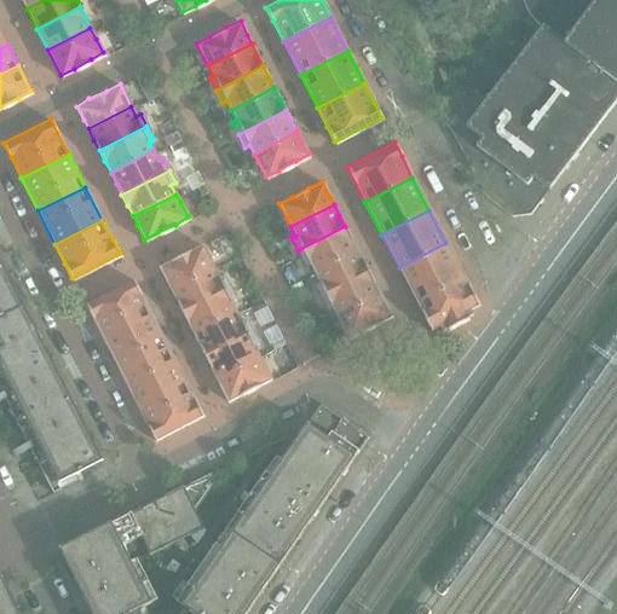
[(356,248),(350,236),(345,226),(298,250),(304,262),(309,261),(313,270),(356,248)]
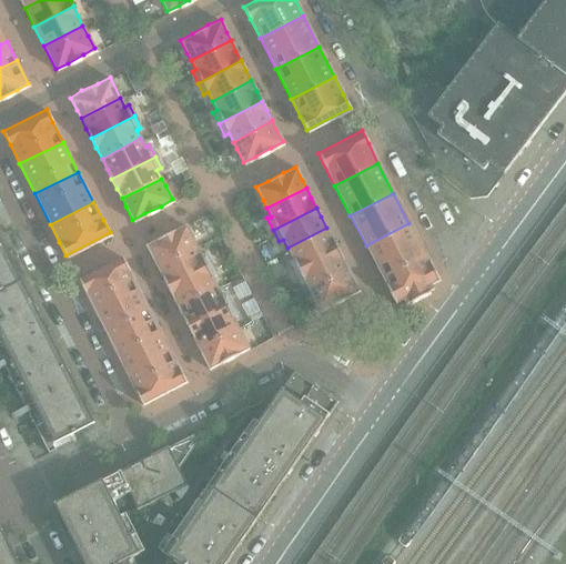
[(195,245),(192,237),(185,223),(172,229),(158,239),(145,244),(152,258),(157,265),(195,245)]
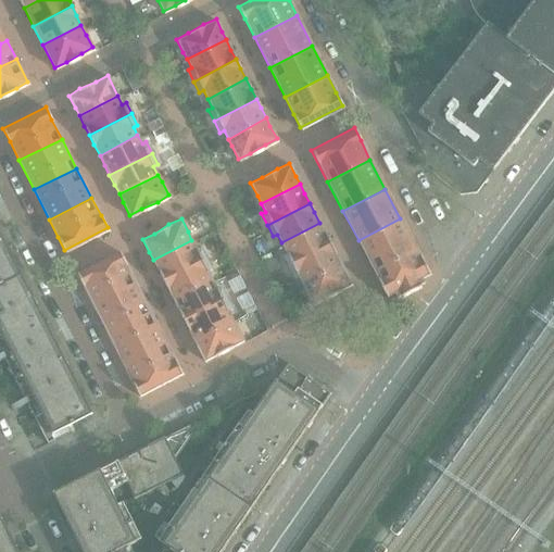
[(415,249),(400,218),(359,240),(374,271),(415,249)]
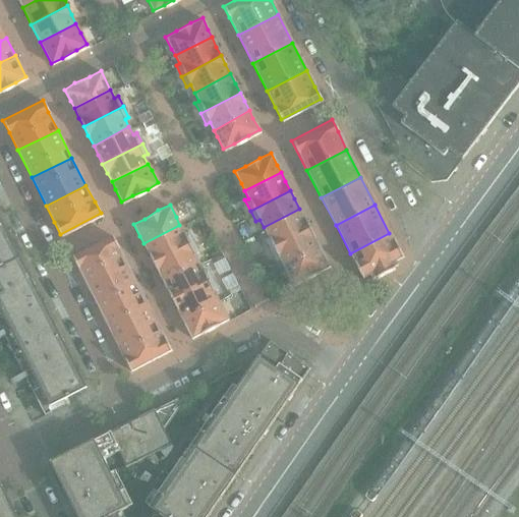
[(269,247),(309,227),(304,218),(299,209),(264,227),(268,235),(264,237),(269,247)]
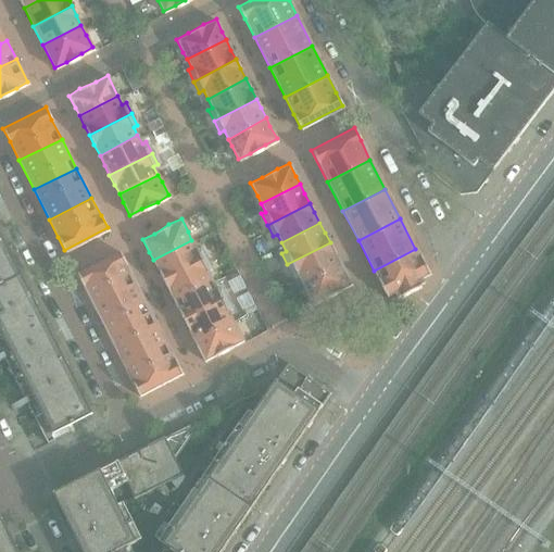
[(14,264),(3,241),(0,235),(0,280),(19,272),(16,263),(14,264)]
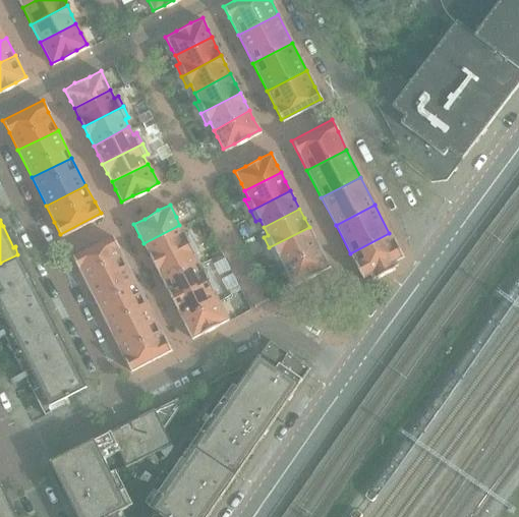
[(152,262),(192,241),(186,230),(183,232),(179,225),(143,243),(148,252),(152,262)]
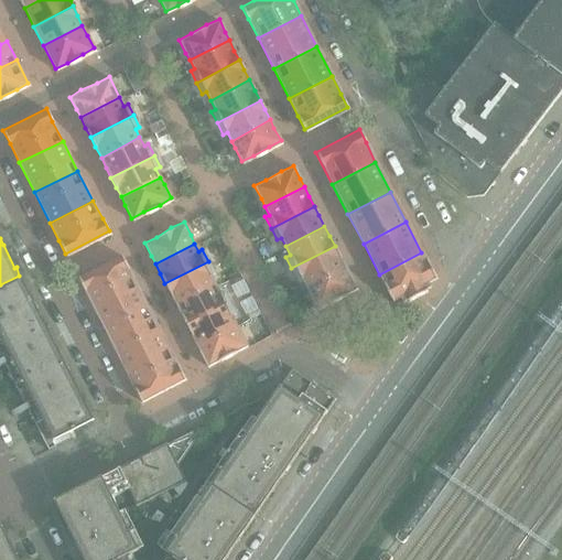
[(345,267),(339,256),(335,246),(291,268),(298,280),(301,278),(306,287),(345,267)]
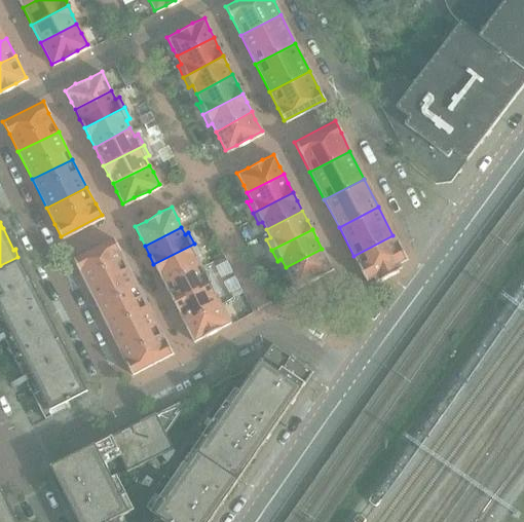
[(405,257),(397,241),(393,235),(353,256),(357,262),(364,278),(372,274),(374,278),(378,276),(379,277),(397,269),(396,267),(400,265),(398,261),(405,257)]
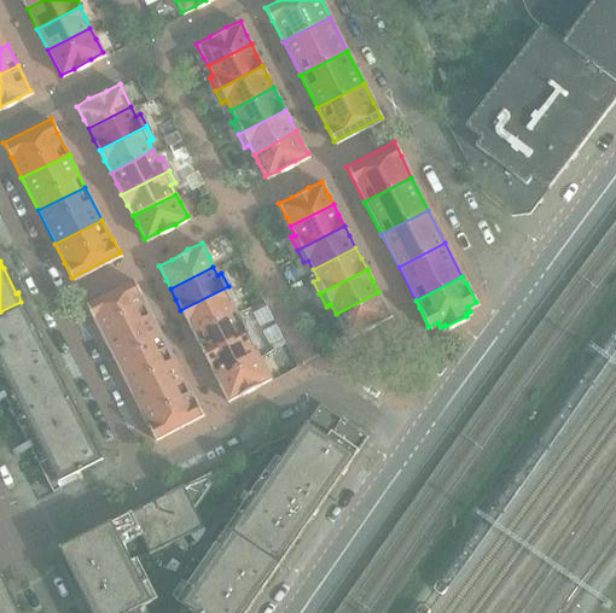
[(150,314),(139,292),(133,278),(85,303),(92,316),(103,338),(150,314)]
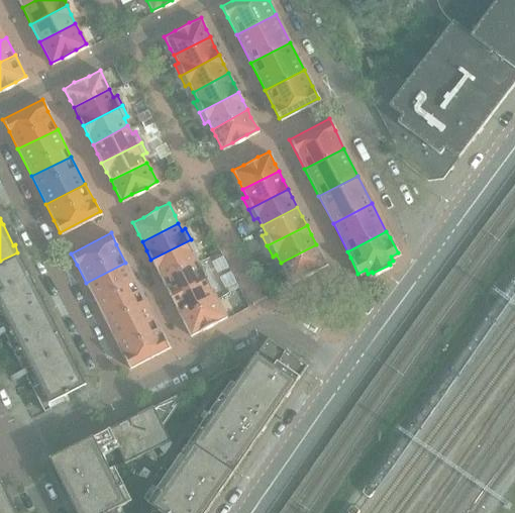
[(196,260),(192,251),(196,249),(191,239),(150,260),(156,268),(161,278),(196,260)]
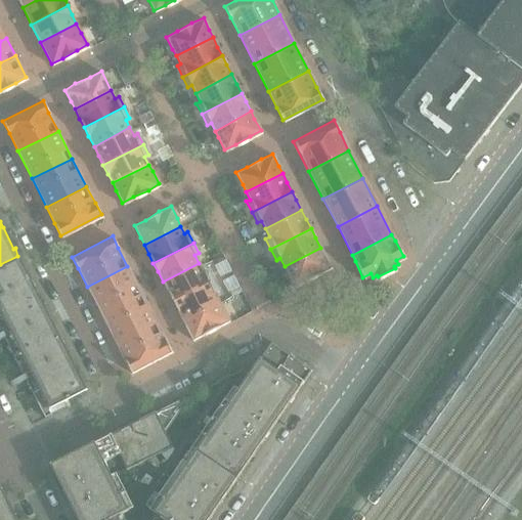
[(319,272),(331,266),(323,254),(320,248),(285,266),(288,273),(294,285),(305,279),(319,272)]
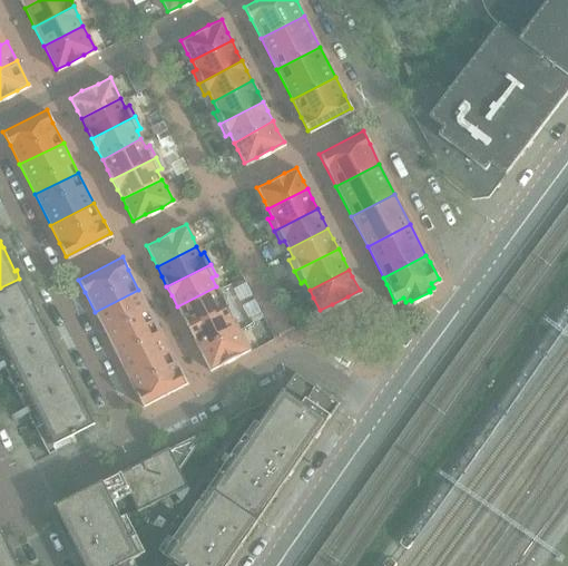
[(0,315),(30,301),(19,279),(0,288),(0,315)]
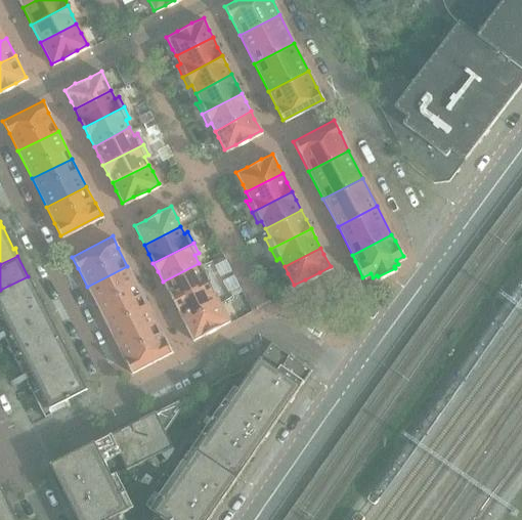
[(172,300),(213,279),(207,269),(203,270),(199,263),(163,282),(168,292),(172,300)]
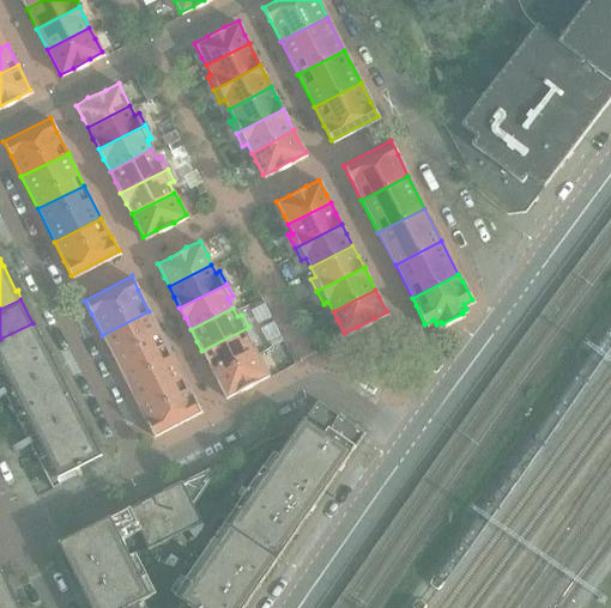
[(165,342),(149,311),(102,335),(119,366),(165,342)]
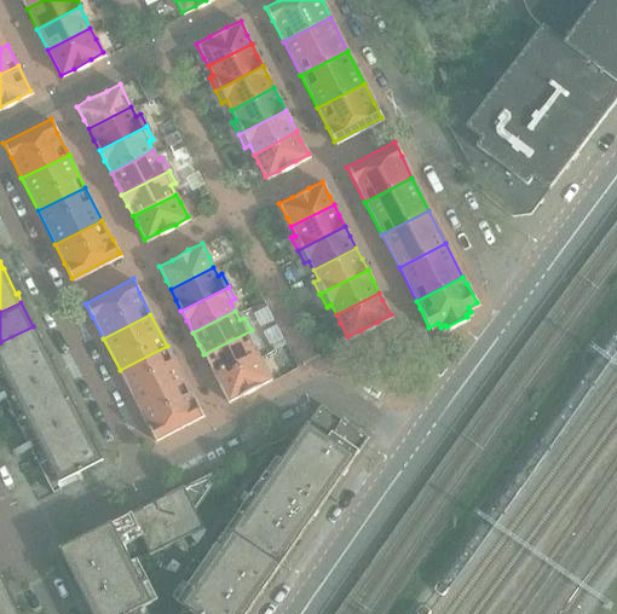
[(62,382),(50,357),(38,335),(39,334),(33,326),(0,342),(0,391),(13,417),(67,391),(63,381),(62,382)]
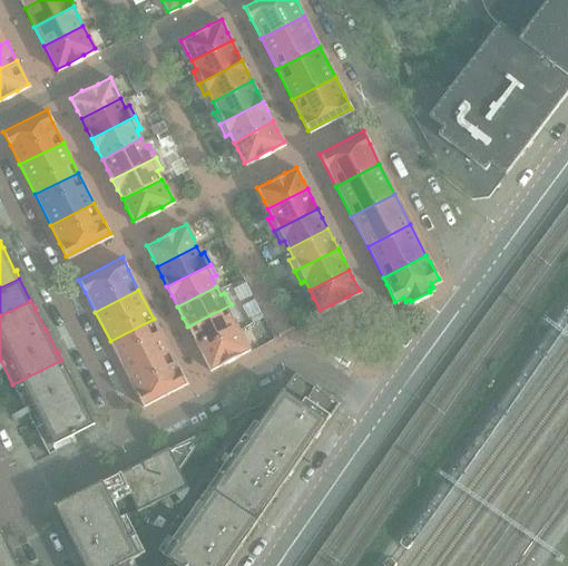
[(237,327),(233,318),(237,316),(232,304),(187,327),(193,337),(198,347),(237,327)]
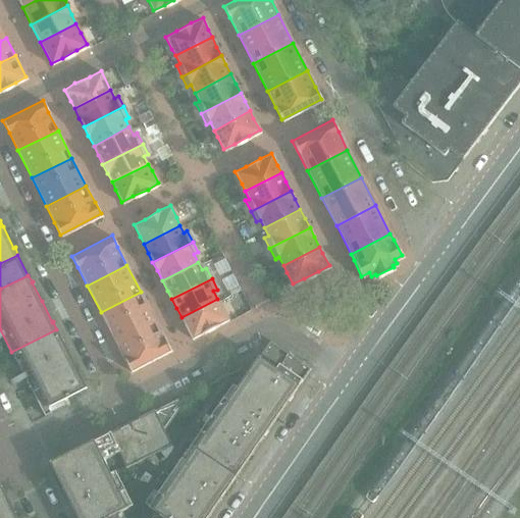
[(155,321),(141,292),(101,312),(115,341),(155,321)]
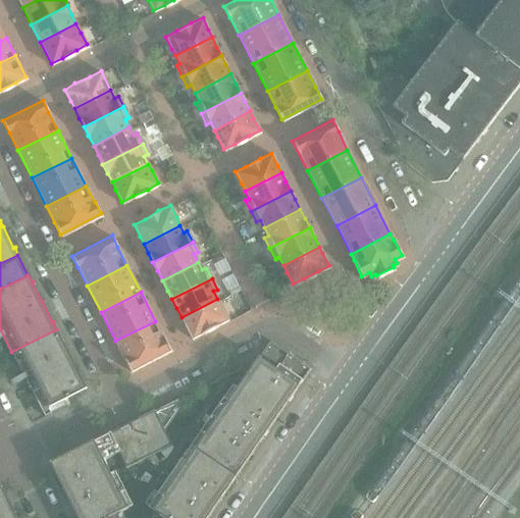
[(202,330),(227,318),(221,306),(217,299),(182,317),(185,324),(191,337),(202,330)]
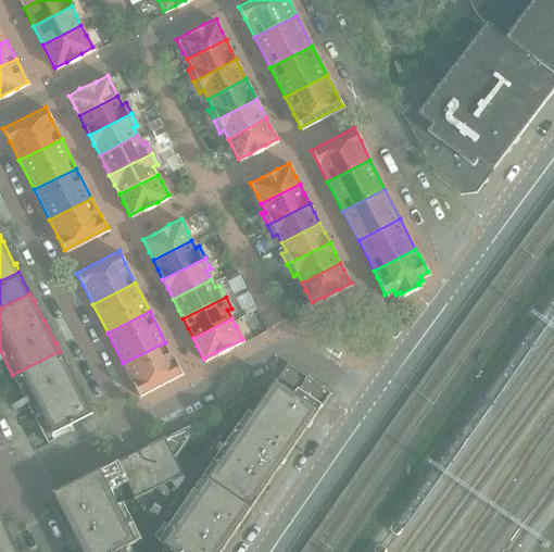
[(181,372),(174,359),(165,342),(123,363),(131,381),(138,393),(181,372)]
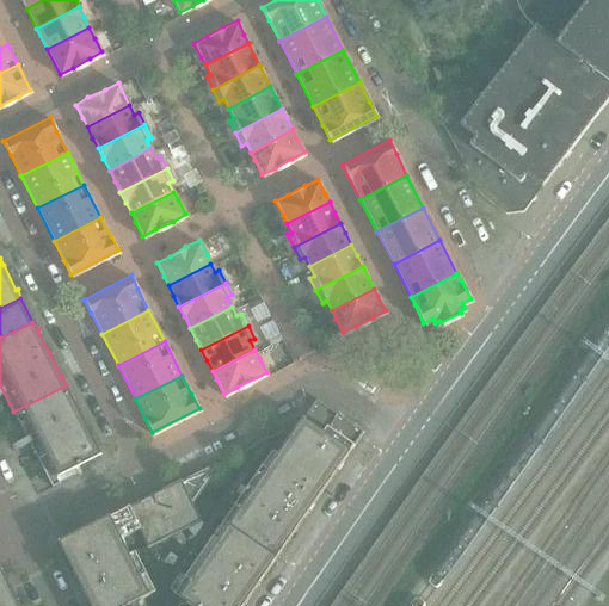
[(94,441),(82,419),(71,395),(72,395),(66,388),(66,385),(13,412),(50,483),(75,471),(72,465),(99,452),(98,450),(96,441),(94,441)]
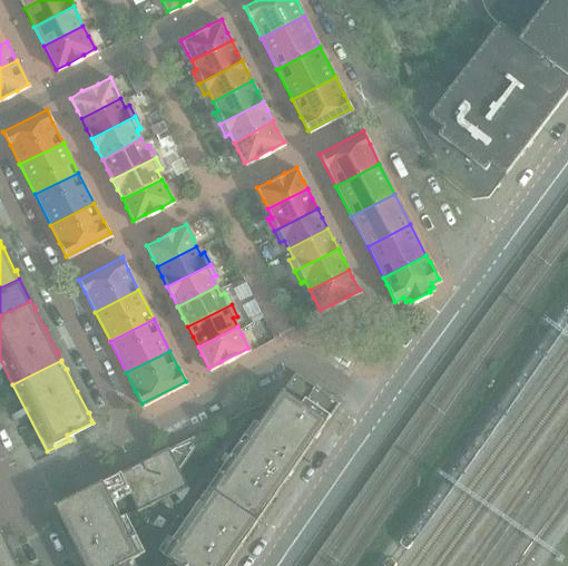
[(302,452),(326,416),(338,400),(304,377),(290,384),(285,391),(281,388),(257,421),(302,452)]
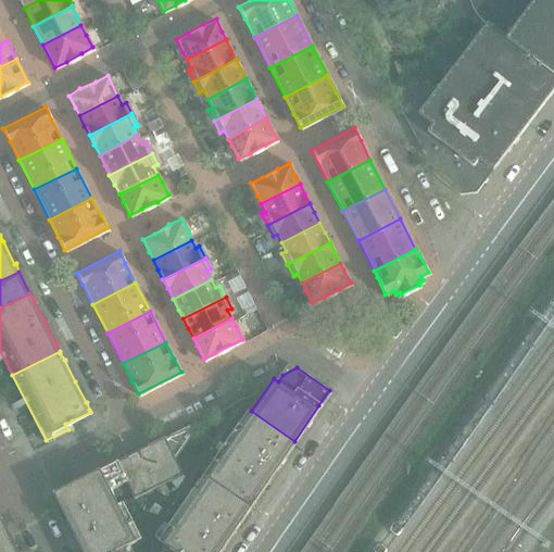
[(250,505),(294,441),(251,411),(206,476),(250,505)]
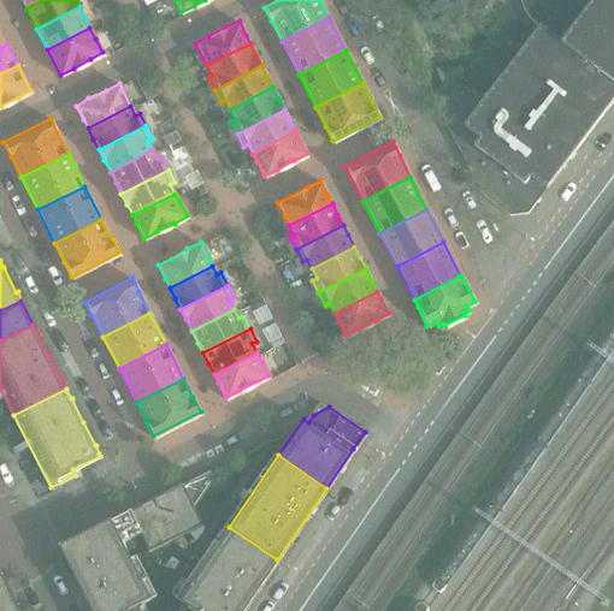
[(205,485),(213,472),(207,468),(181,481),(192,504),(205,485)]
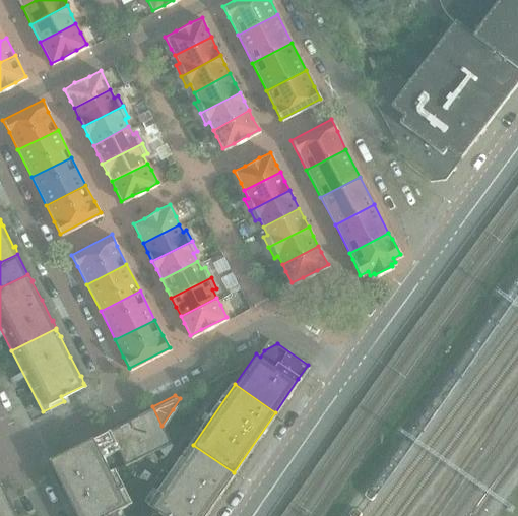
[(171,445),(162,426),(152,406),(129,418),(145,453),(141,455),(151,462),(156,459),(158,463),(171,445)]
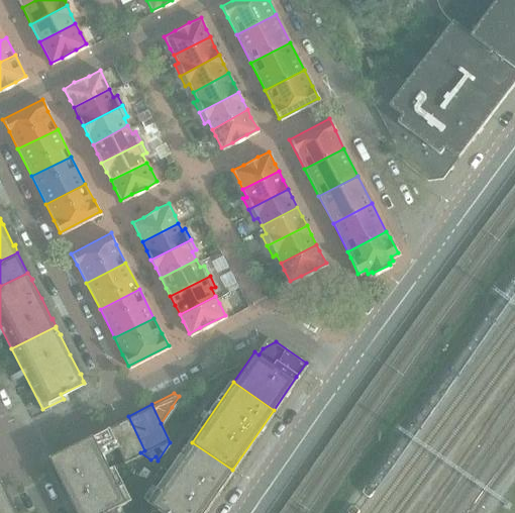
[(144,450),(128,416),(106,426),(115,446),(123,460),(140,452),(144,450)]
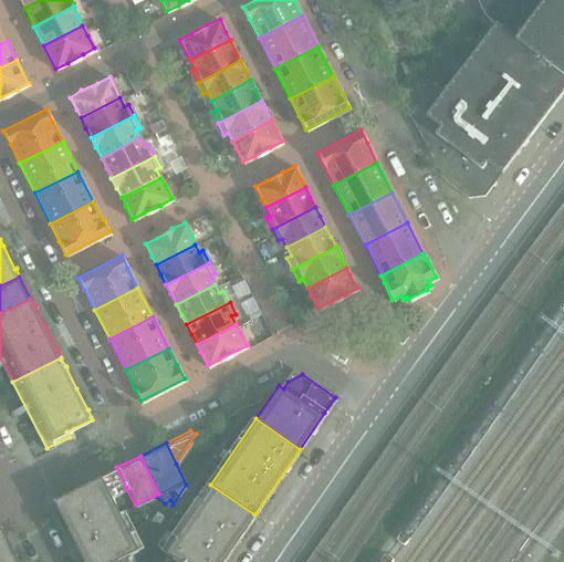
[(116,467),(100,476),(110,497),(126,489),(116,467)]
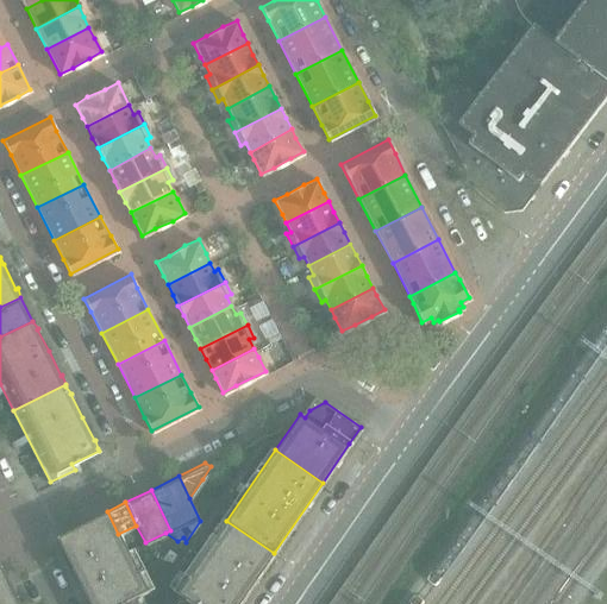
[(126,551),(118,534),(107,511),(56,538),(89,603),(118,603),(139,593),(146,590),(126,551)]
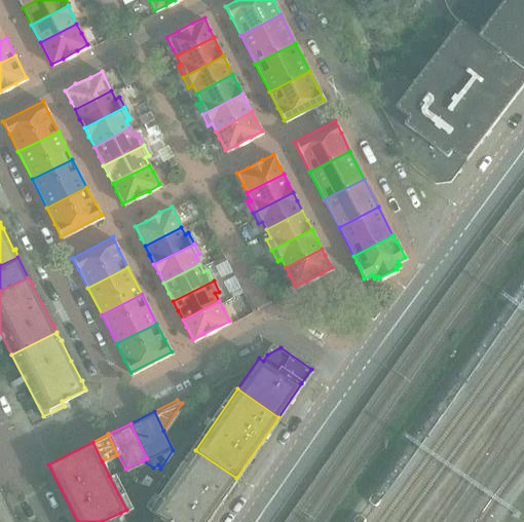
[(165,521),(206,521),(236,478),(195,450),(152,512),(157,517),(165,521)]
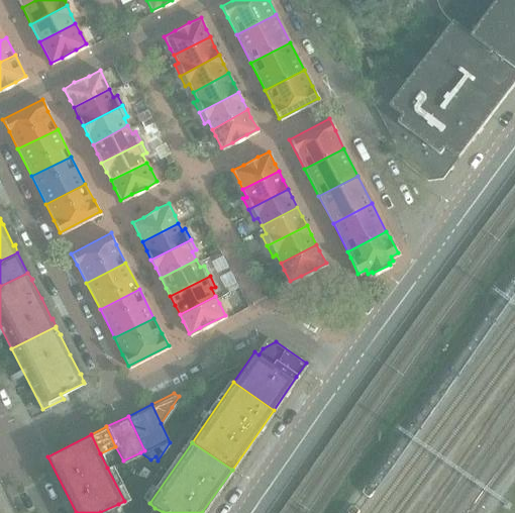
[(145,476),(149,470),(142,466),(138,472),(145,476)]
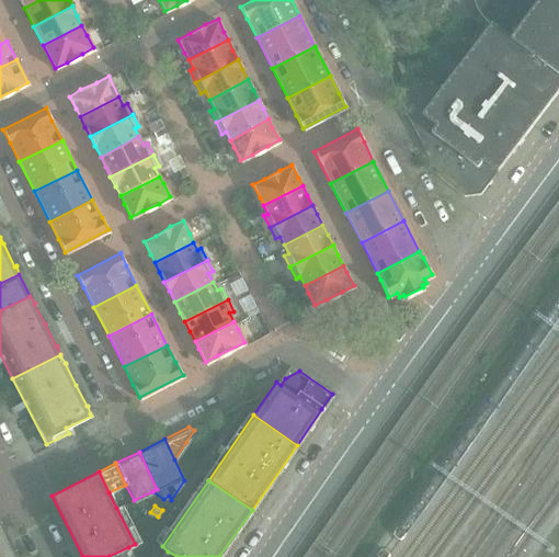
[(0,556),(19,556),(0,521),(0,556)]
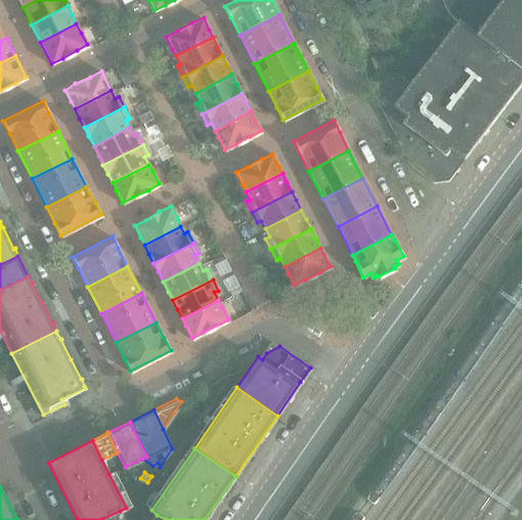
[(124,519),(120,511),(101,519),(124,519)]
